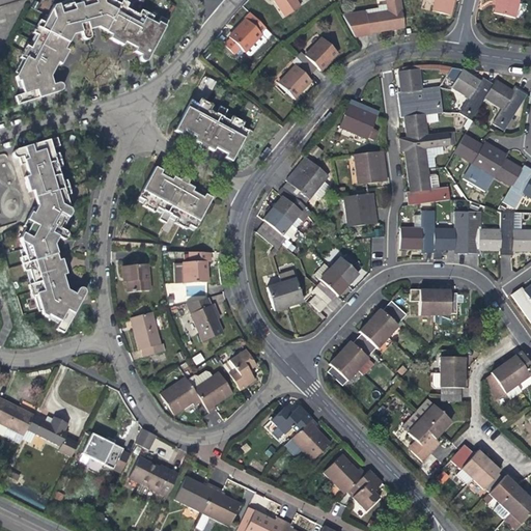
[(47,18),(43,25),(45,26),(42,31),(38,37),(35,36),(28,50),(30,51),(27,56),(24,62),(21,61),(14,74),(16,76),(14,79),(19,96),(12,99),(16,107),(58,93),(59,91),(59,90),(59,88),(57,87),(55,86),(46,89),(45,83),(37,85),(36,82),(44,79),(53,62),(55,59),(49,56),(52,51),(58,54),(60,51),(70,34),(67,28),(72,27),(74,32),(79,31),(82,38),(82,39),(84,40),(87,40),(89,39),(90,36),(88,28),(94,26),(92,21),(96,20),(98,25),(114,35),(118,37),(121,32),(127,35),(123,39),(128,43),(139,49),(145,53),(142,59),(141,61),(142,64),(144,64),(145,65),(147,64),(148,63),(171,25),(164,21),(160,27),(155,24),(152,26),(147,22),(142,19),(142,17),(130,9),(129,11),(122,8),(117,4),(118,3),(113,0),(111,0),(111,1),(109,0),(65,0),(67,5),(55,8),(49,19),(47,18)]
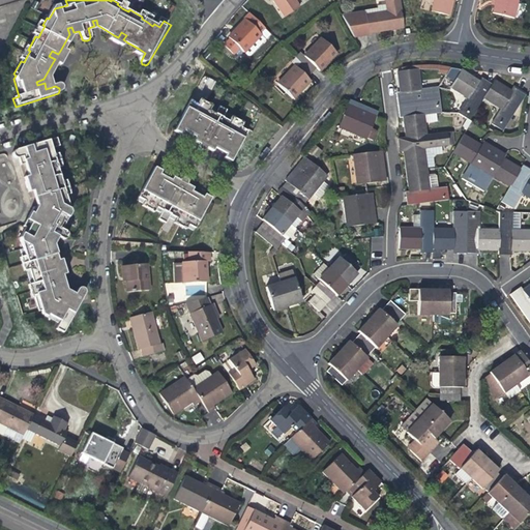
[(295,0),(273,0),(284,16),(299,5),(295,0)]
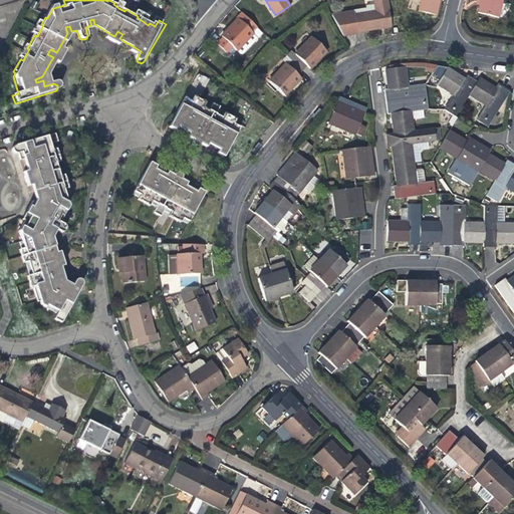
[(350,30),(355,30),(367,28),(391,24),(386,0),(372,0),(374,9),(352,12),(348,13),(350,30)]
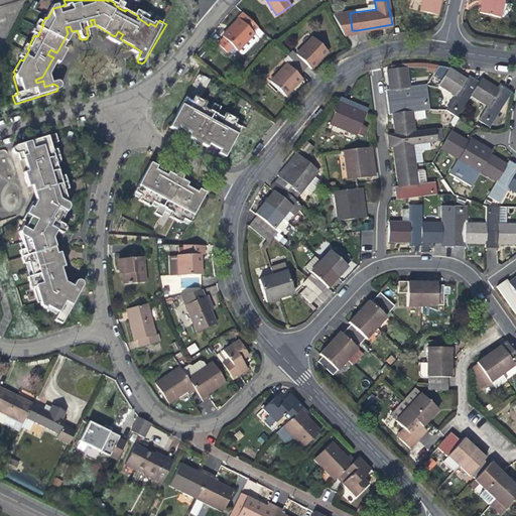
[(421,0),(419,10),(437,14),(440,0),(421,0)]
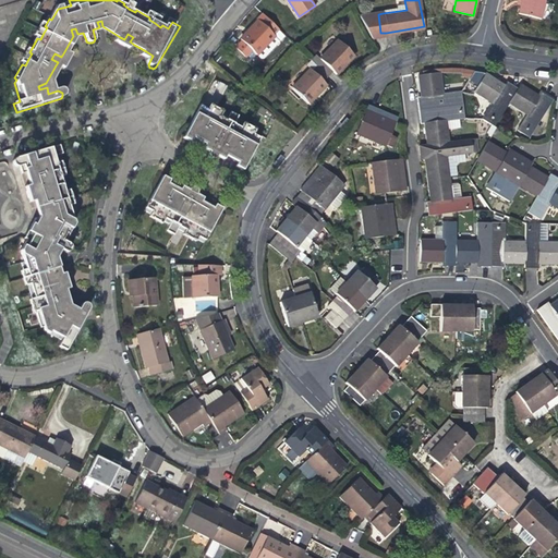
[(542,19),(545,0),(521,0),(521,2),(519,13),(542,19)]
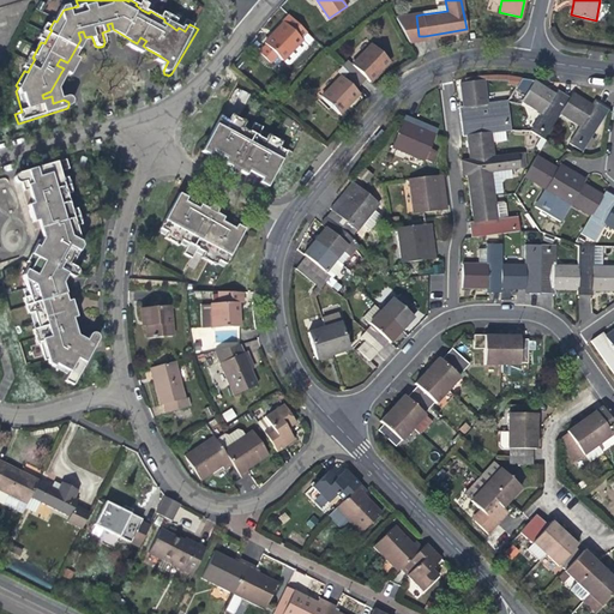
[(152,7),(145,4),(142,10),(149,13),(150,11),(152,7)]
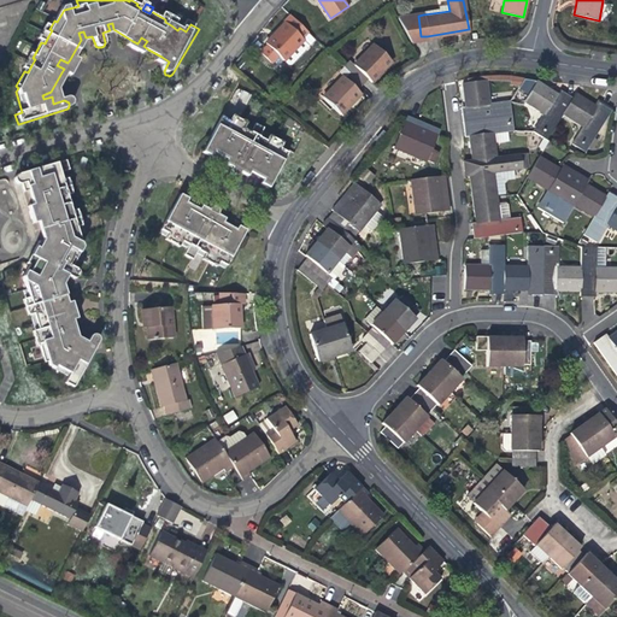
[(427,37),(427,36),(421,36),(418,16),(423,15),(423,11),(395,15),(409,40),(427,37)]
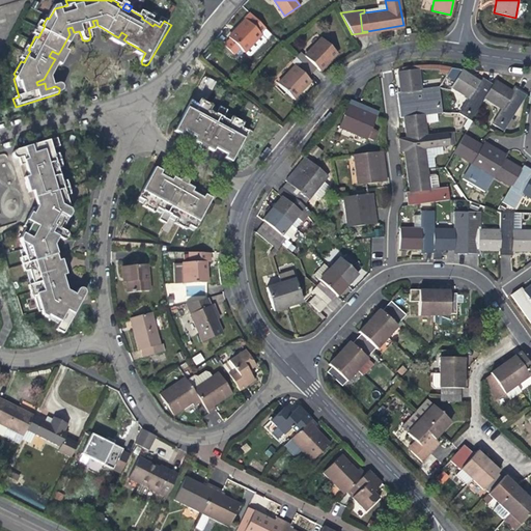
[(251,57),(272,34),(249,14),(244,20),(245,21),(228,38),(230,39),(224,47),(233,55),(240,49),(248,57),(251,57)]
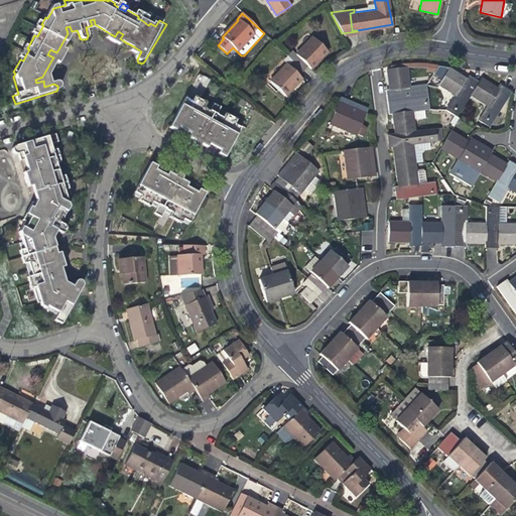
[(151,20),(145,16),(143,21),(148,25),(150,23),(151,20)]
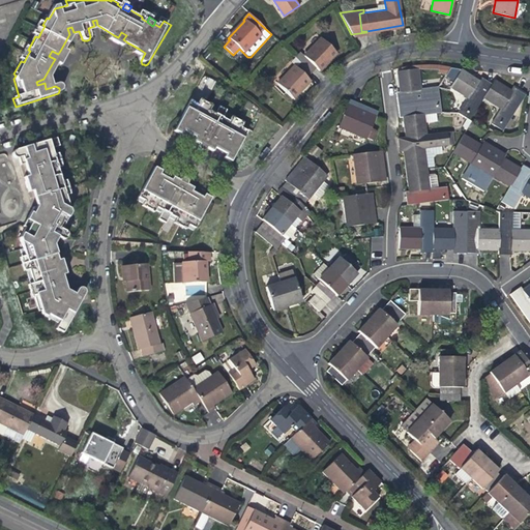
[(123,49),(127,42),(123,39),(126,35),(121,32),(118,37),(114,35),(111,40),(123,49)]
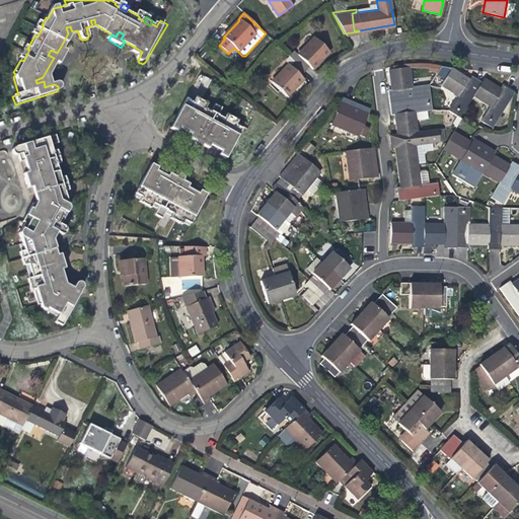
[(287,54),(294,60),(304,70),(308,64),(311,67),(320,58),(328,50),(313,35),(297,53),(292,49),(287,54)]
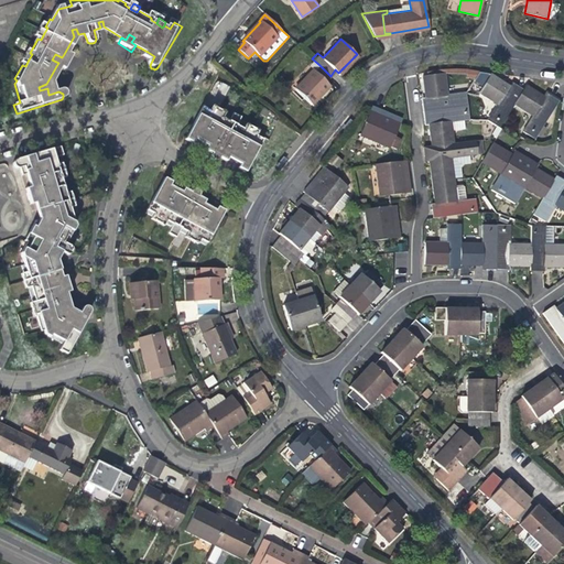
[(144,58),(151,63),(154,56),(148,52),(144,58)]
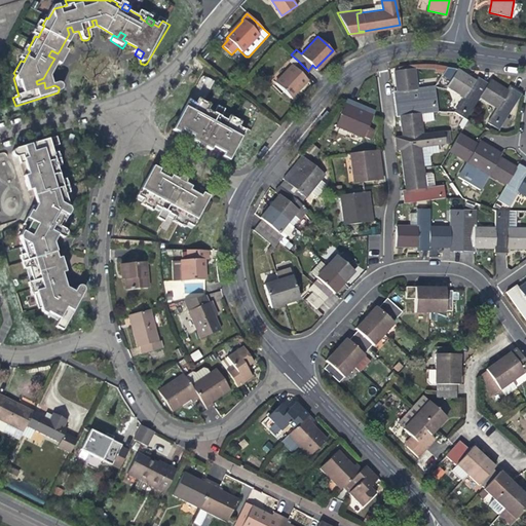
[(66,53),(60,50),(58,53),(51,50),(48,55),(54,59),(52,62),(59,66),(66,53)]
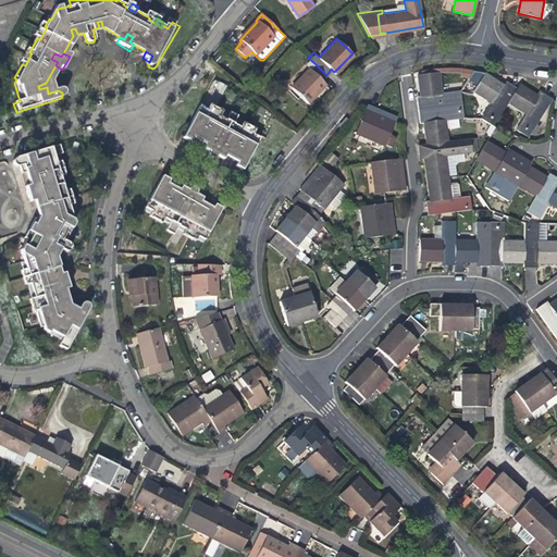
[(322,79),(326,75),(316,64),(311,70),(310,69),(293,87),(308,102),(316,95),(325,84),(322,79)]
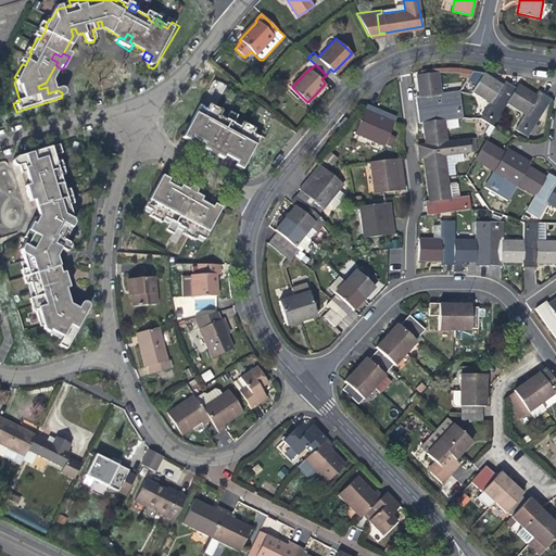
[(415,73),(418,93),(419,100),(415,100),(416,109),(459,103),(457,90),(458,89),(440,91),(438,71),(415,73)]
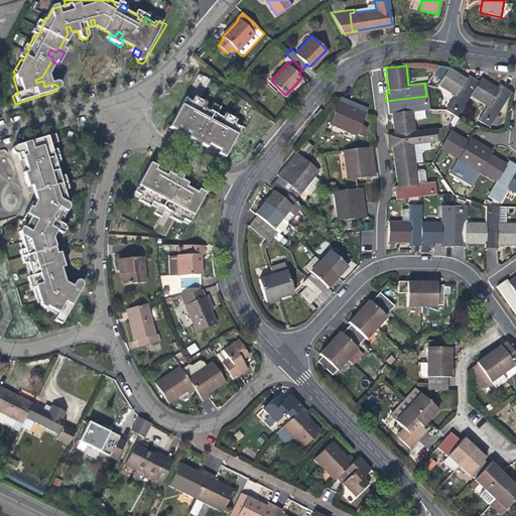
[(455,116),(468,94),(476,81),(470,77),(468,80),(464,77),(459,74),(446,66),(436,84),(453,94),(443,109),(455,116)]
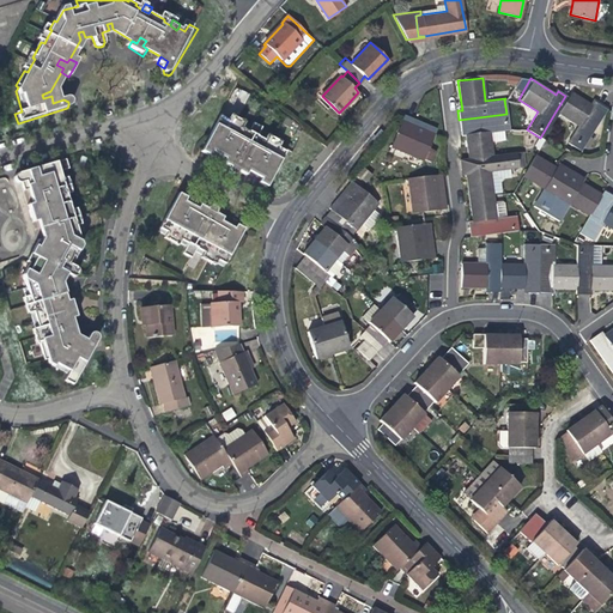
[(235,99),(246,103),(250,93),(240,89),(235,99)]
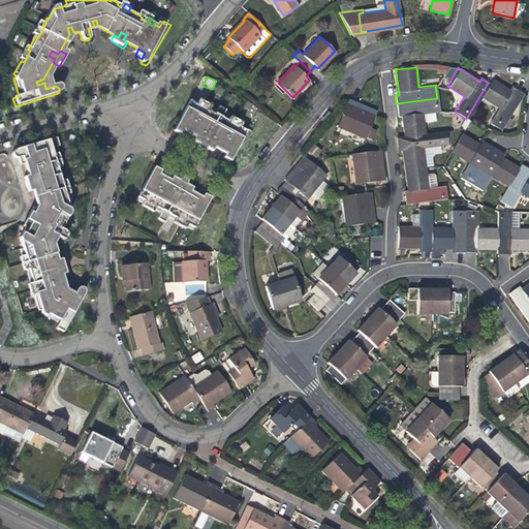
[(490,79),(488,83),(479,96),(497,107),(489,122),(499,129),(522,94),(515,90),(514,93),(508,90),(490,79)]
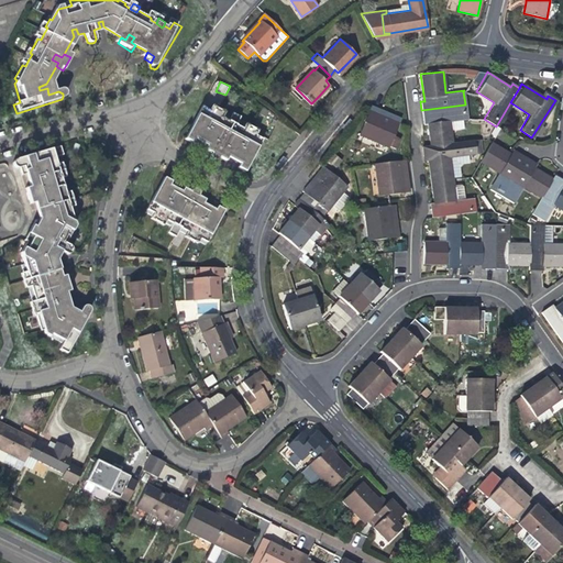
[(214,157),(214,156),(219,150),(228,154),(240,161),(243,163),(246,156),(250,158),(261,138),(254,134),(253,136),(246,132),(240,129),(241,127),(233,122),(235,117),(228,112),(224,119),(217,114),(216,117),(210,113),(203,110),(206,108),(198,103),(187,124),(190,127),(187,133),(191,135),(202,141),(207,143),(210,136),(213,139),(207,152),(207,154),(207,155),(207,157),(208,158),(210,158),(212,158),(214,157)]
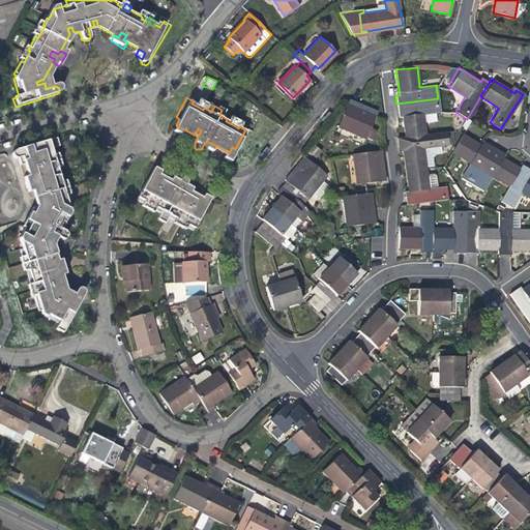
[(372,128),(378,117),(360,107),(363,101),(355,97),(340,122),(365,138),(366,137),(372,141),(377,131),(372,128)]
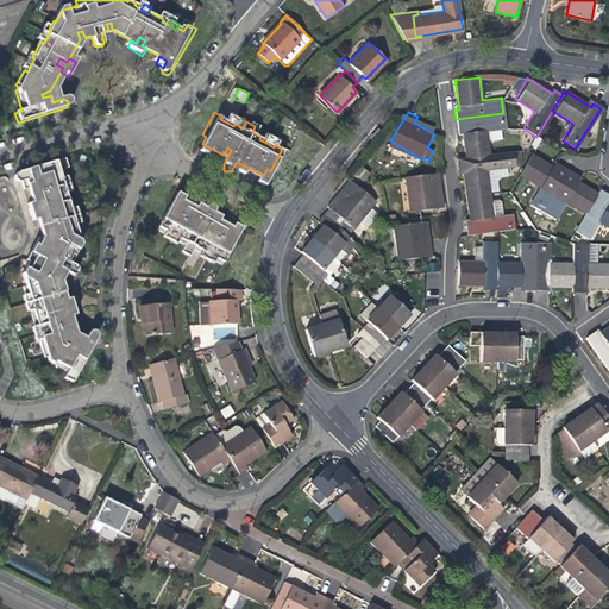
[(462,127),(462,133),(463,142),(465,156),(489,154),(485,130),(504,127),(503,113),(456,119),(458,129),(462,127)]
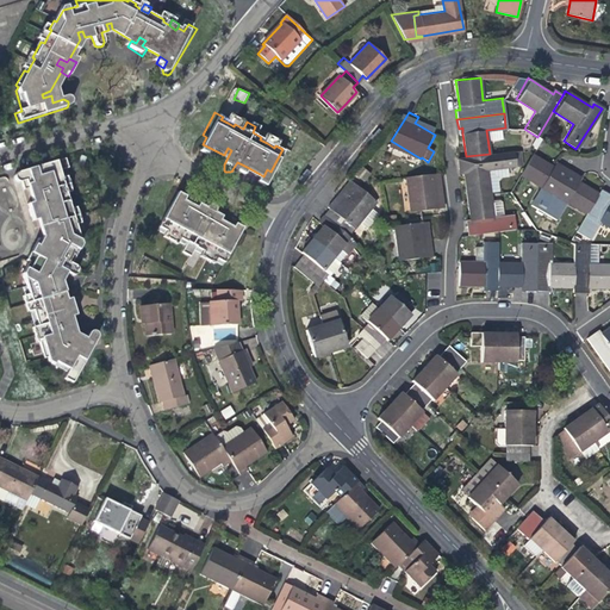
[(427,123),(418,117),(415,123),(435,135),(439,130),(427,123)]
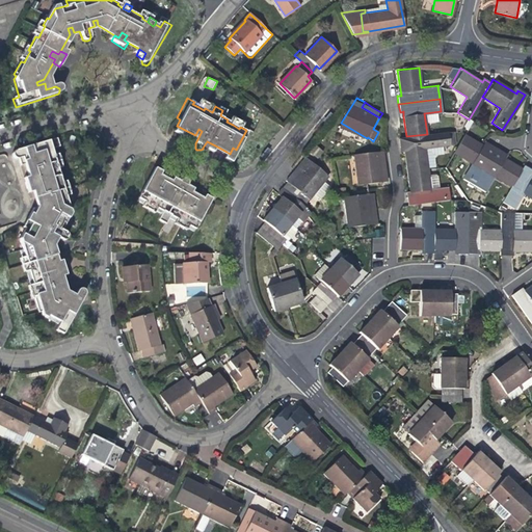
[(177,134),(181,128),(177,126),(180,120),(177,117),(169,131),(177,134)]
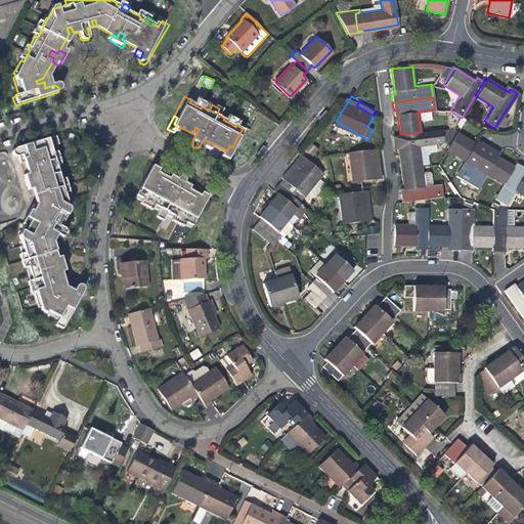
[(185,138),(192,141),(199,129),(195,127),(192,133),(188,131),(185,138)]
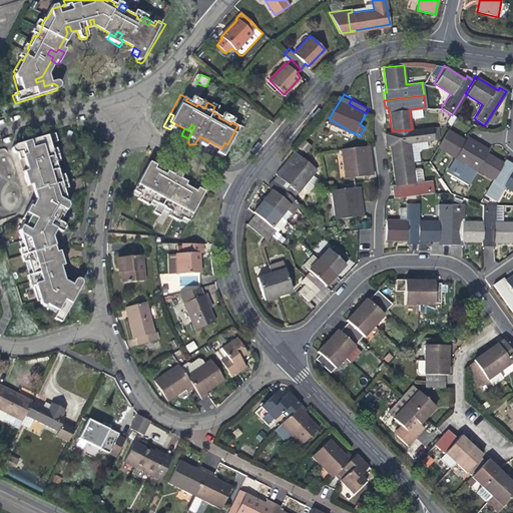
[(383,132),(384,140),(388,140),(388,144),(390,158),(391,164),(409,162),(407,142),(430,139),(429,126),(412,129),(392,131),(383,132)]
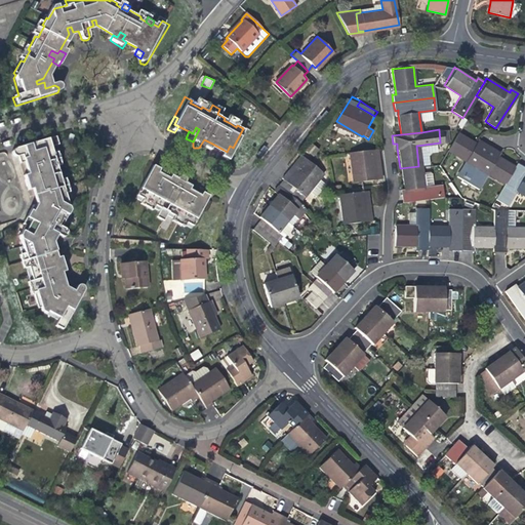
[(455,175),(466,182),(487,147),(481,143),(479,147),(475,144),(467,138),(456,132),(445,150),(463,161),(455,175)]
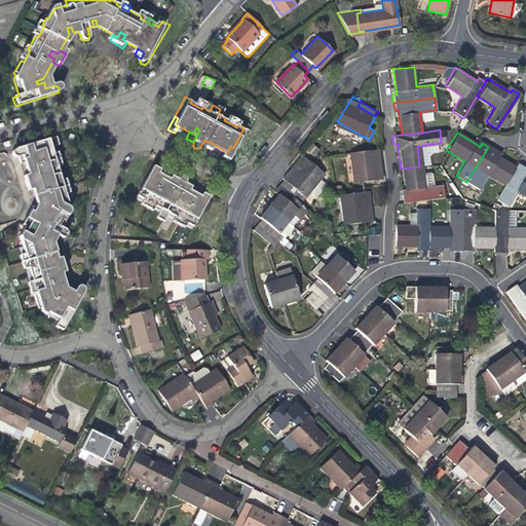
[(314,150),(320,143),(312,136),(306,143),(314,150)]
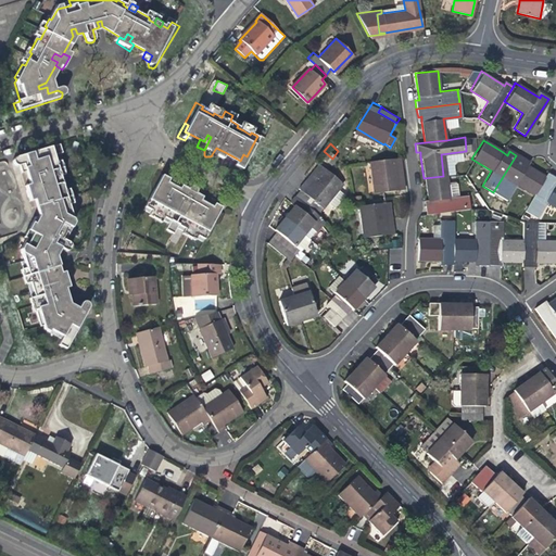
[(72,213),(70,204),(65,205),(64,199),(62,191),(65,190),(60,175),(58,176),(55,168),(53,163),(57,162),(54,154),(61,152),(59,144),(14,158),(12,159),(11,160),(11,163),(12,164),(13,165),(15,166),(16,165),(24,163),(27,172),(30,185),(33,190),(39,188),(41,194),(35,197),(36,201),(41,218),(49,223),(47,226),(39,222),(32,235),(28,232),(24,240),(19,251),(22,262),(19,263),(21,270),(24,269),(26,276),(28,283),(25,285),(30,301),(33,300),(35,306),(37,313),(34,313),(38,329),(41,328),(41,331),(61,342),(58,348),(64,352),(88,312),(88,307),(87,306),(84,305),(81,306),(76,316),(70,314),(66,320),(62,318),(65,311),(60,292),(59,288),(52,290),(50,283),(57,282),(55,277),(50,258),(43,255),(46,251),(52,255),(55,249),(62,253),(64,252),(65,252),(66,250),(67,247),(66,244),(62,242),(73,225),(70,213),(72,213)]
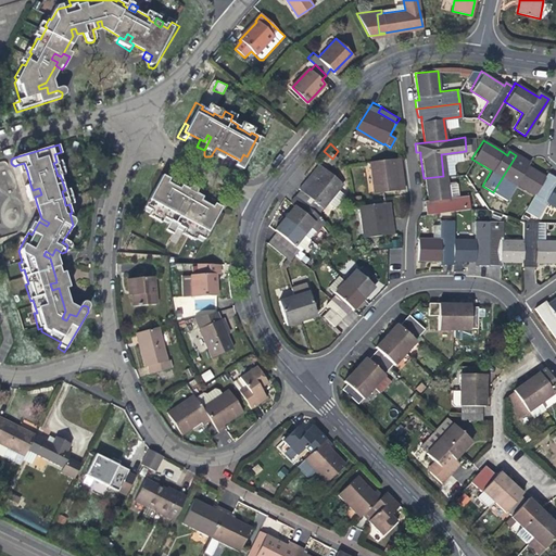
[(220,159),(225,152),(216,148),(212,154),(220,159)]
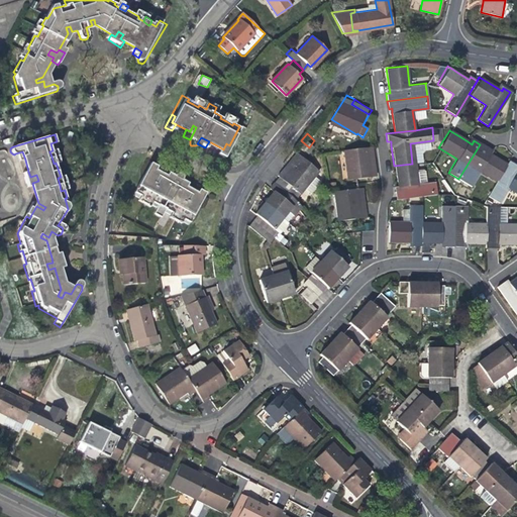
[(223,157),(229,145),(226,143),(223,149),(220,147),(217,153),(223,157)]
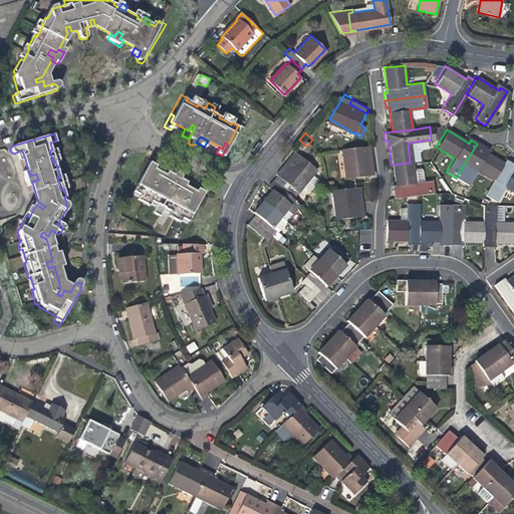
[(484,148),(477,144),(456,178),(467,185),(475,172),(493,182),(501,168),(503,165),(495,160),(486,154),(482,152),(484,148)]
